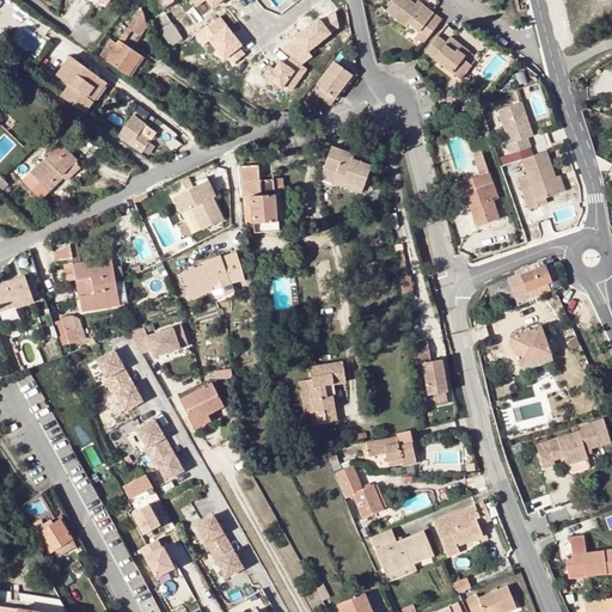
[(416,36),(424,41),(442,18),(424,4),(421,8),(414,4),(409,0),(391,0),(385,10),(405,25),(409,23),(420,31),(416,36)]
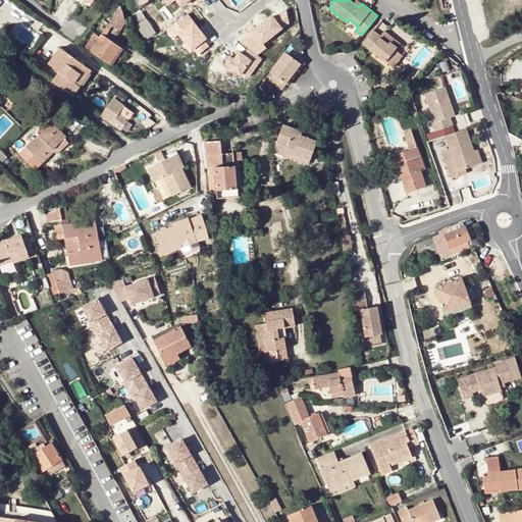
[(119,30),(124,23),(125,21),(121,7),(120,6),(109,22),(119,30)]
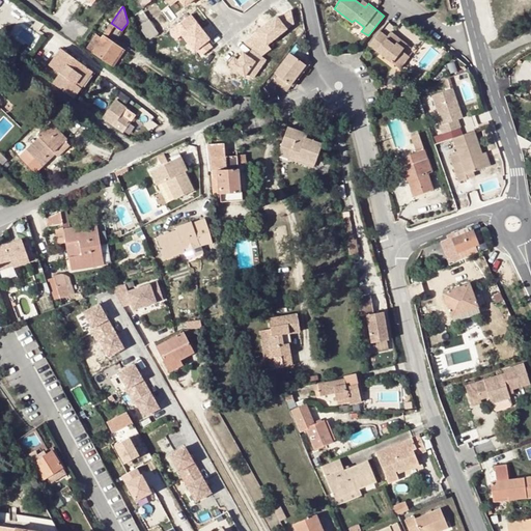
[(281,16),(280,14),(246,38),(258,56),(301,25),(289,9),(281,16)]
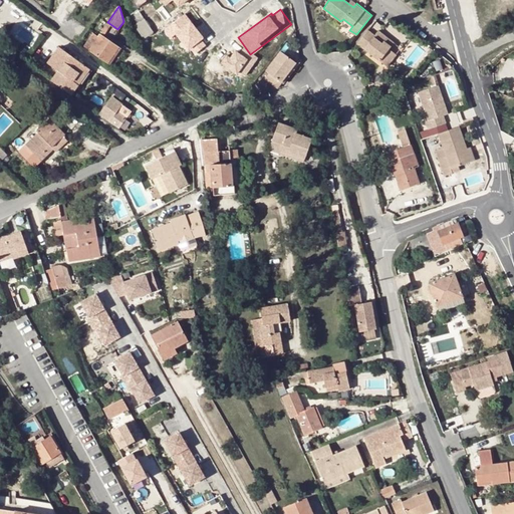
[(186,12),(166,29),(172,37),(178,33),(195,54),(211,42),(186,12)]
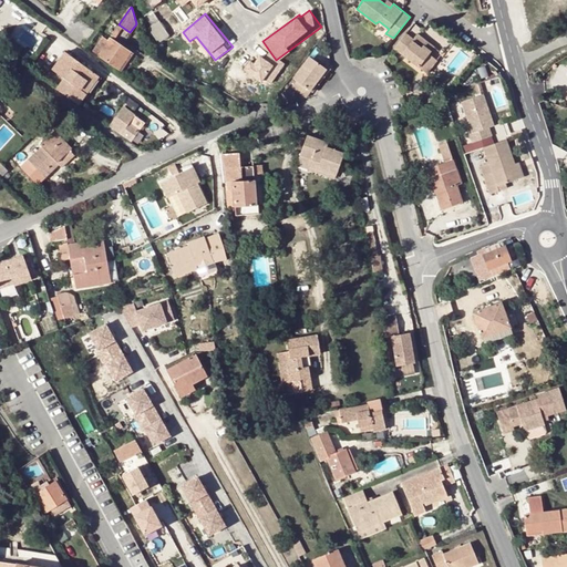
[(153,14),(145,19),(150,27),(147,28),(158,43),(168,35),(160,20),(158,21),(153,14)]
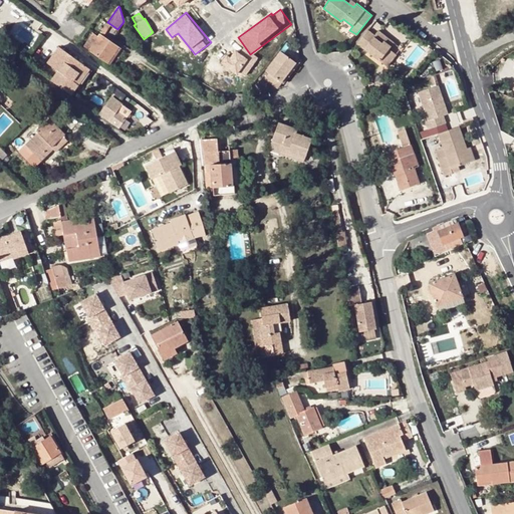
[(367,30),(356,43),(387,66),(396,54),(389,49),(391,46),(383,42),(388,38),(377,31),(374,35),(367,30)]
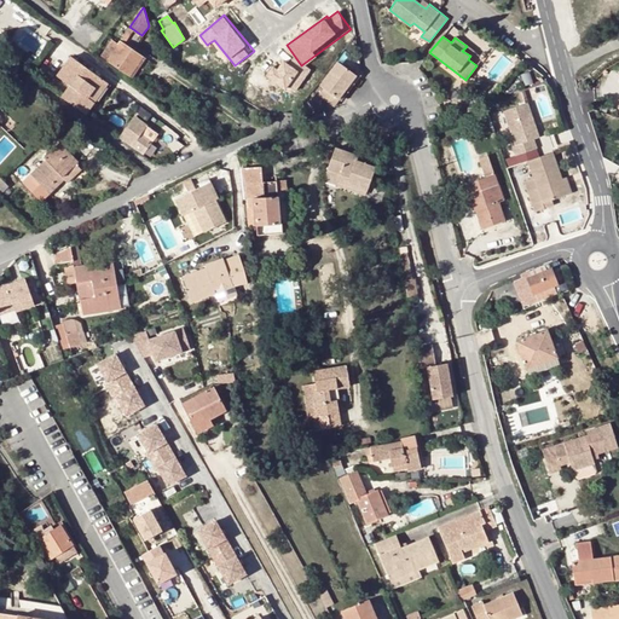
[(119,44),(113,40),(102,56),(108,59),(106,61),(129,75),(143,55),(121,40),(119,44)]
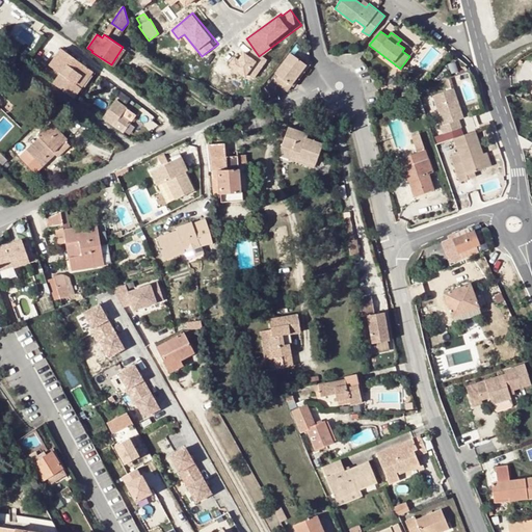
[(397,44),(404,48),(407,45),(401,40),(397,44)]
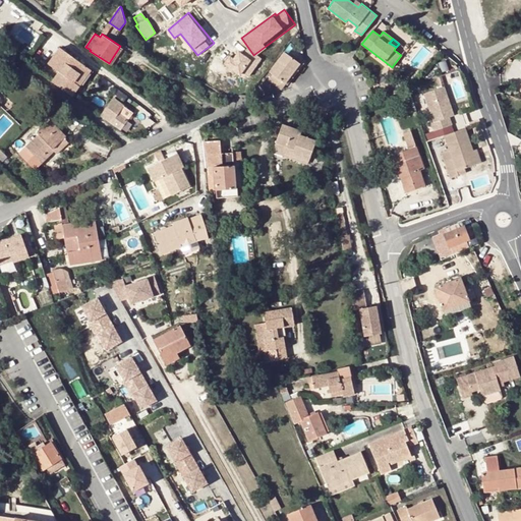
[(73,81),(84,66),(59,48),(48,63),(59,71),(52,81),(73,96),(79,87),(73,81)]
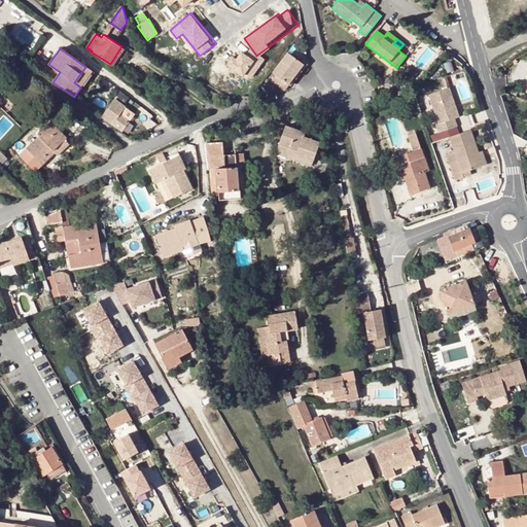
[(304,65),(288,54),(273,73),(276,75),(272,81),(284,91),(304,65)]
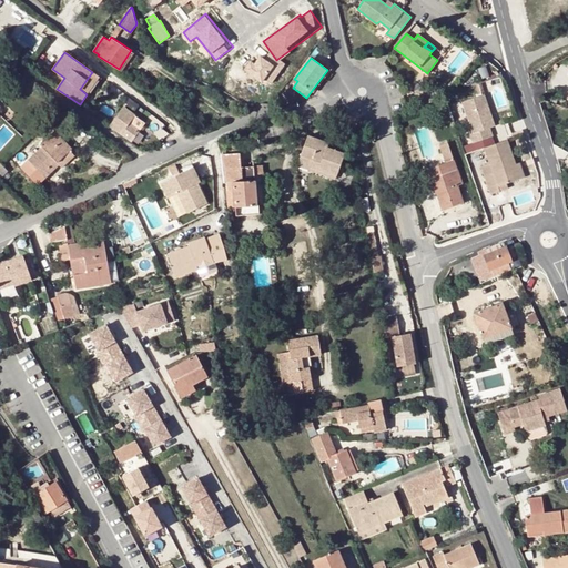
[(80,89),(87,94),(89,95),(101,78),(92,72),(80,89)]
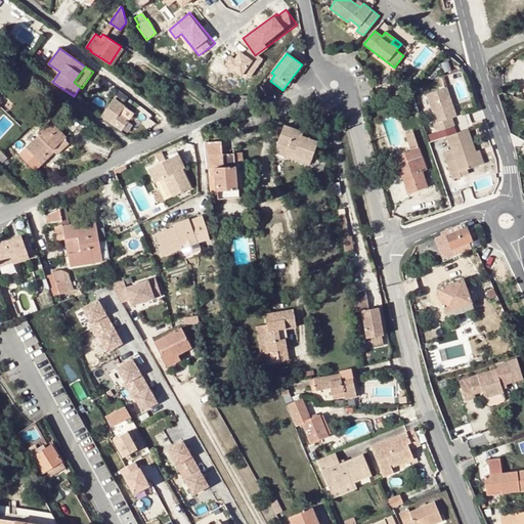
[(447,98),(444,88),(426,94),(436,122),(432,124),(435,132),(454,125),(451,118),(453,117),(449,103),(447,104),(445,99),(447,98)]
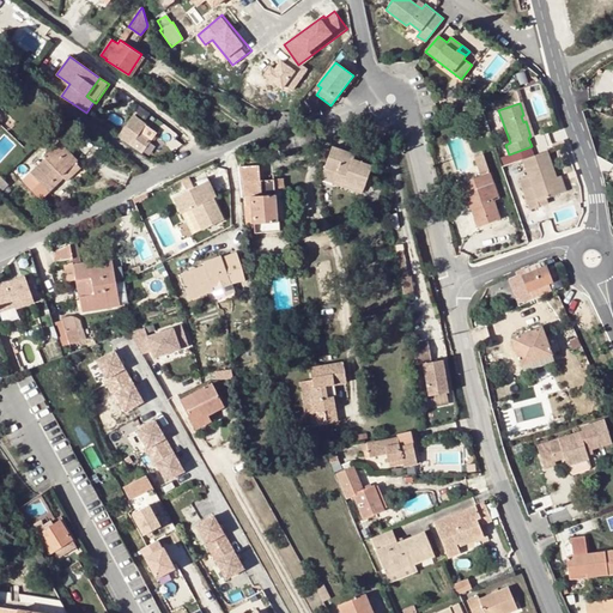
[(490,129),(485,114),(469,119),(474,134),(490,129)]
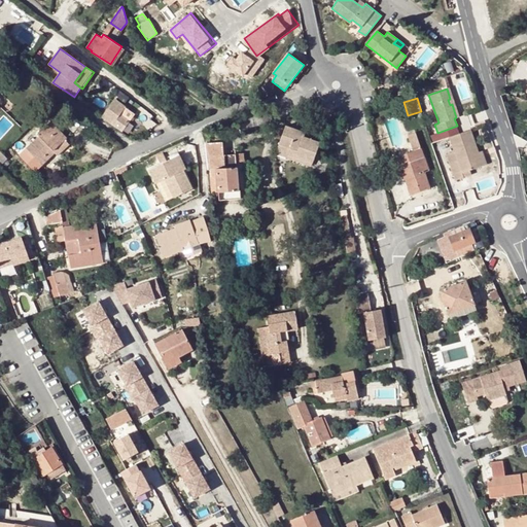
[(114,100),(102,116),(123,131),(130,121),(120,114),(126,107),(114,100)]
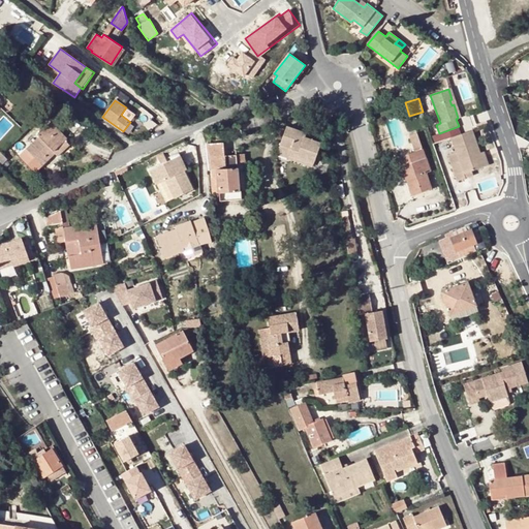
[(274,123),(272,112),(256,114),(258,125),(274,123)]
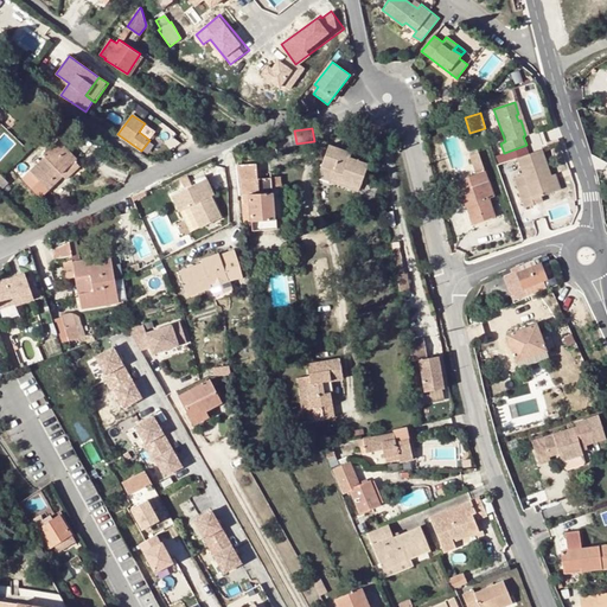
[(296,144),(294,131),(270,135),(273,147),(296,144)]
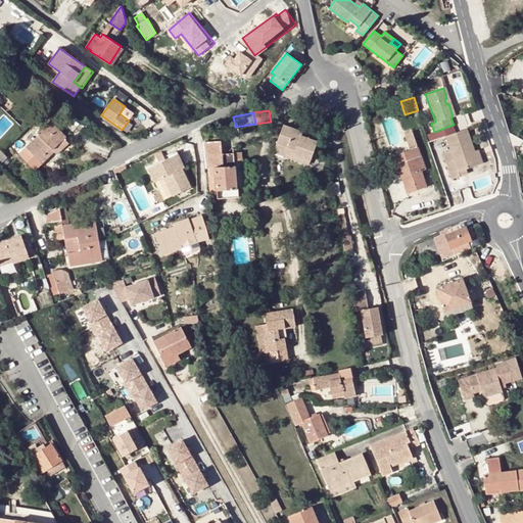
[(42,162),(54,151),(53,149),(56,146),(60,151),(68,143),(64,138),(66,136),(52,121),(38,134),(40,135),(27,146),(42,162)]
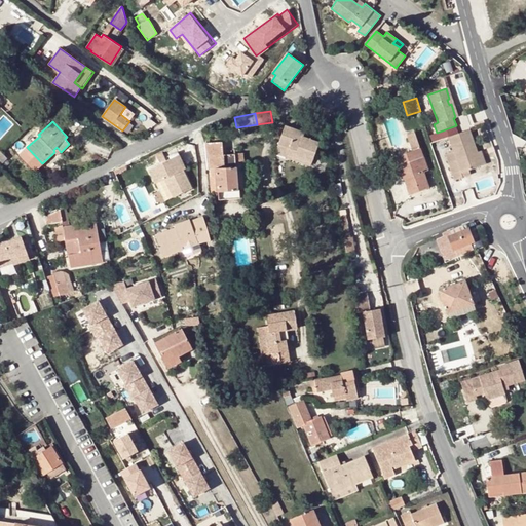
[(289,153),(311,161),(318,142),(303,137),(305,133),(286,125),(279,145),(290,149),(289,153)]
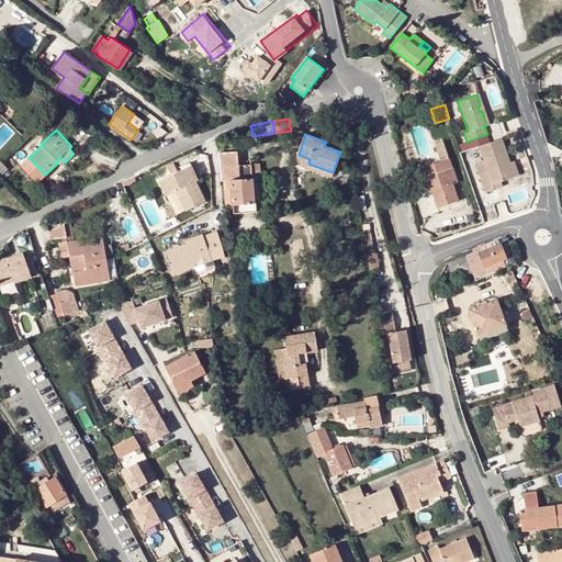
[(484,192),(494,189),(492,183),(499,180),(514,176),(509,163),(501,138),(493,142),(479,146),(483,161),(475,165),(484,192)]
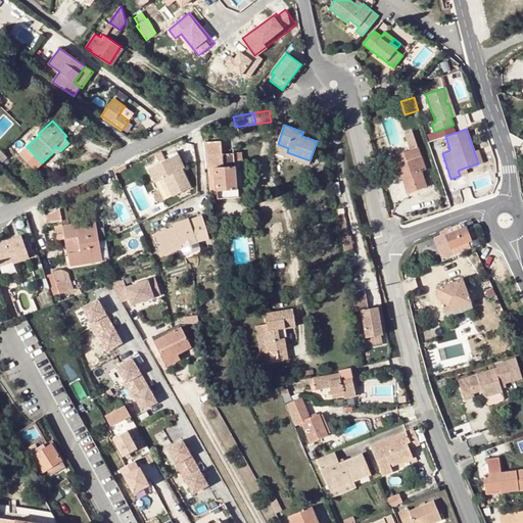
[(413,133),(406,136),(411,151),(393,157),(396,165),(400,164),(405,178),(402,178),(408,194),(427,187),(422,172),(426,170),(413,133)]
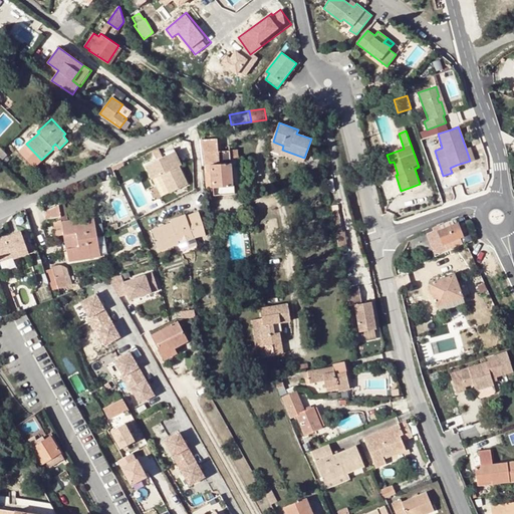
[(231,170),(230,158),(229,151),(219,152),(218,139),(202,140),(205,165),(207,188),(213,187),(214,195),(235,193),(234,185),(233,185),(231,170)]
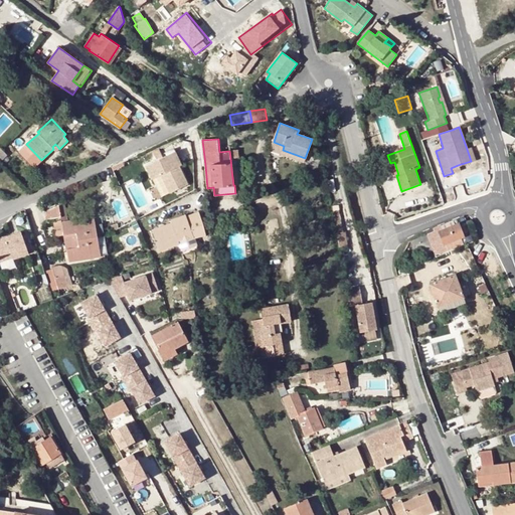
[(304,162),(305,158),(283,150),(284,146),(274,142),(270,151),(304,162)]
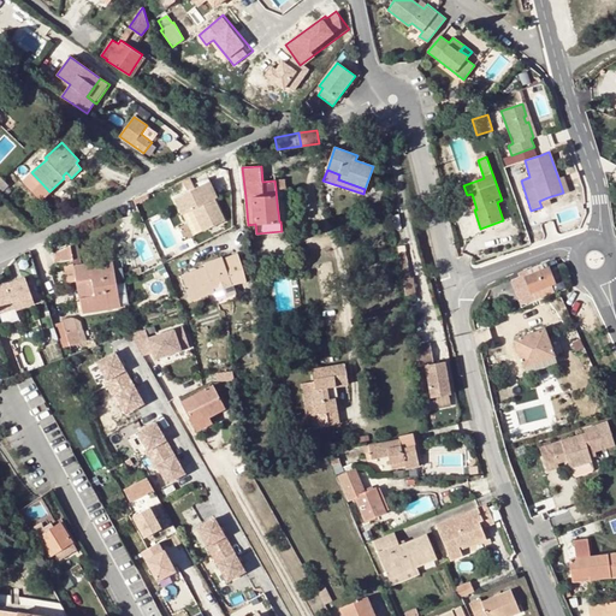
[(558,178),(563,193),(568,191),(562,176),(558,178)]
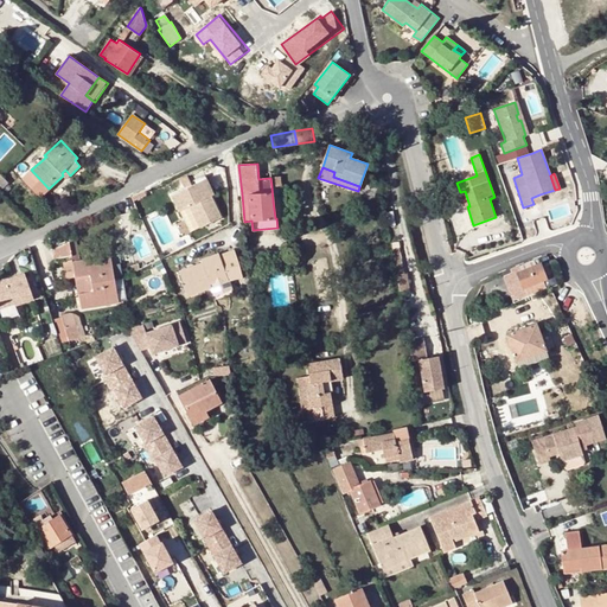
[(270,178),(272,186),(281,186),(280,177),(270,178)]
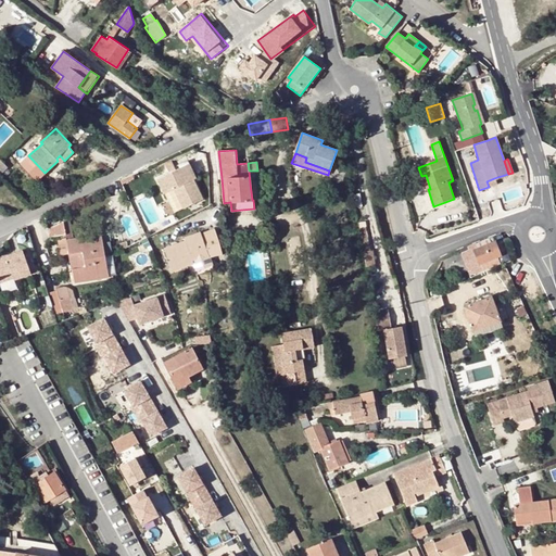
[(190,163),(187,165),(193,179),(197,178),(190,163)]
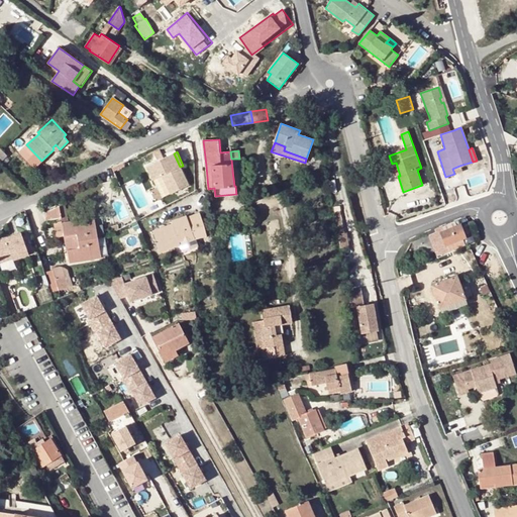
[(189,185),(180,167),(174,153),(146,166),(153,180),(162,176),(171,194),(189,185)]
